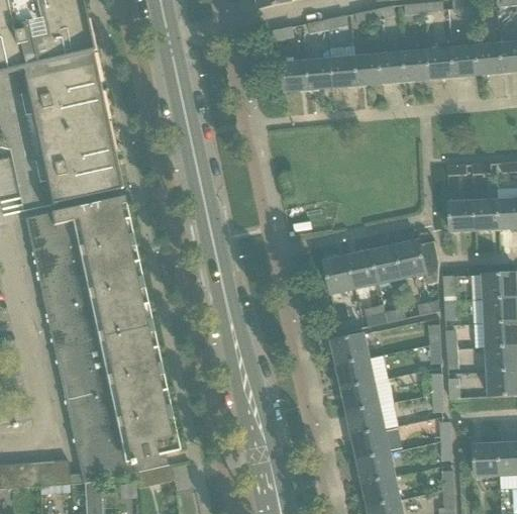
[(0,145),(9,148),(22,210),(118,189),(78,0),(0,0),(0,145)]
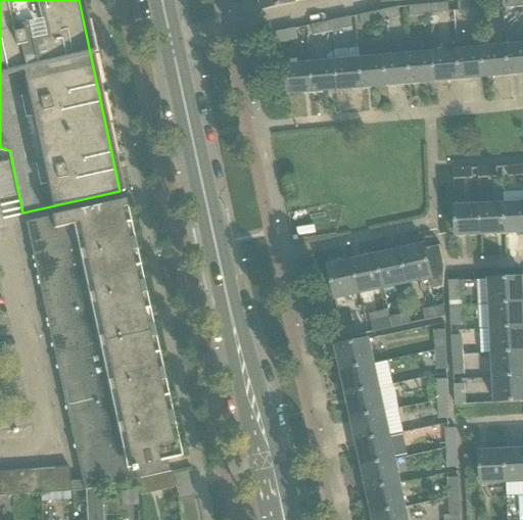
[(259,0),(262,8),(296,1),(296,0),(259,0)]
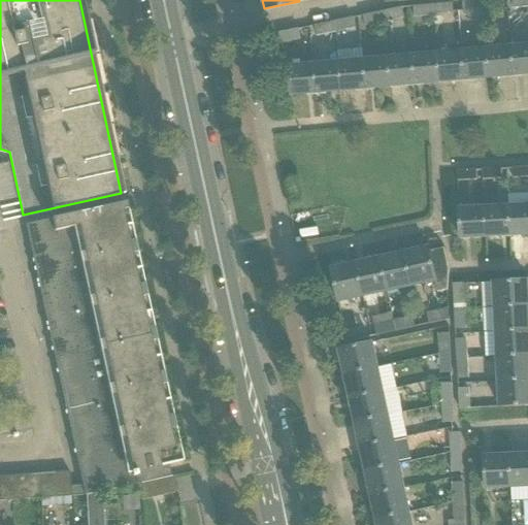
[(452,0),(433,2),(433,12),(452,10),(452,0)]
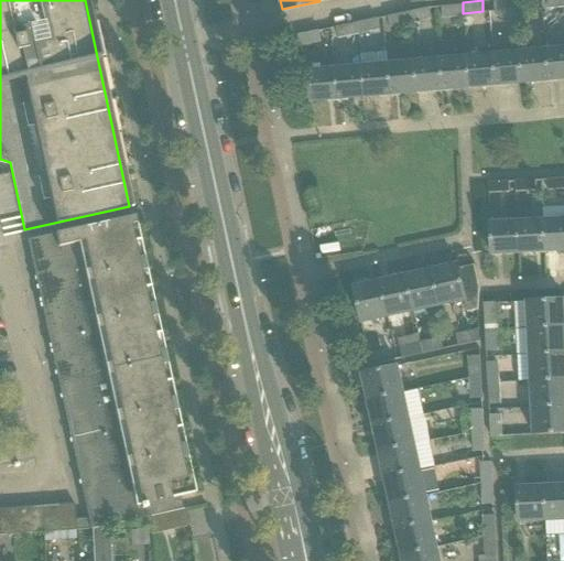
[(463,13),(463,2),(441,4),(442,15),(463,13)]
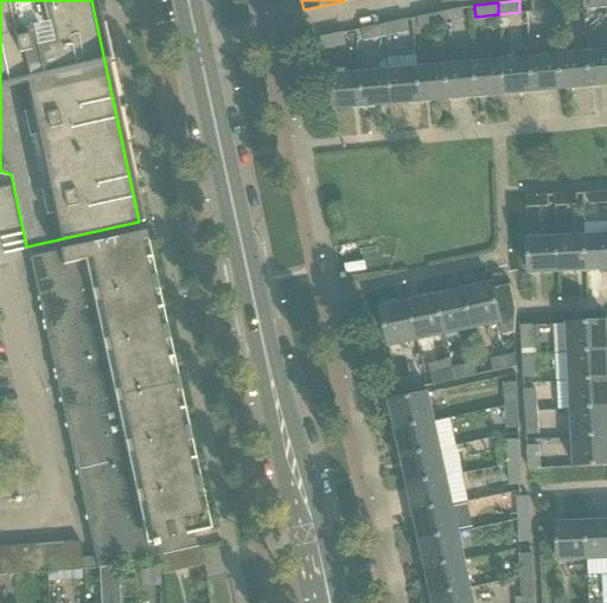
[(460,6),(441,10),(442,21),(462,17),(460,6)]
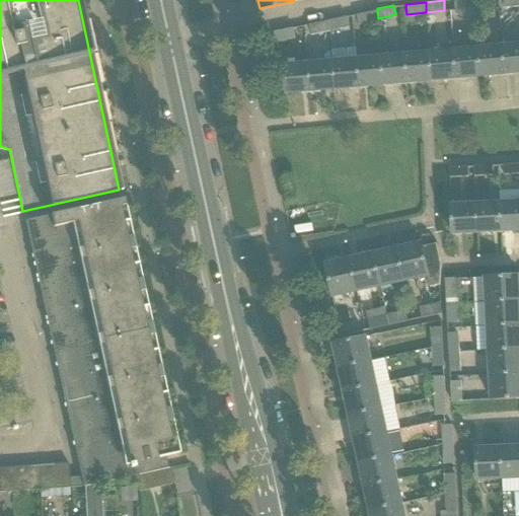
[(378,18),(377,8),(356,13),(358,22),(378,18)]
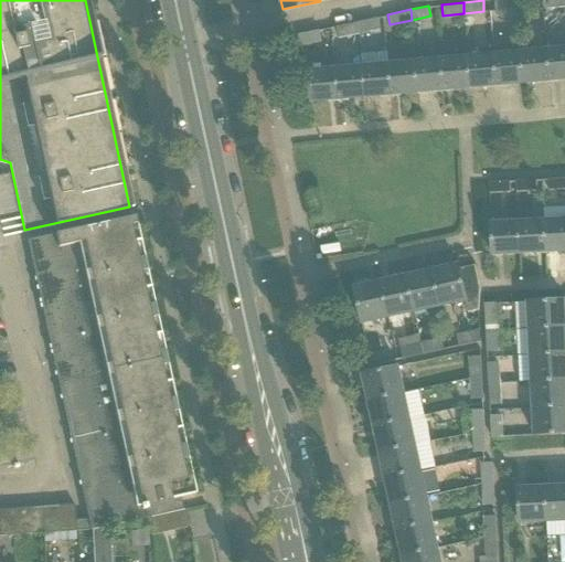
[(377,17),(359,20),(360,31),(380,27),(377,17)]
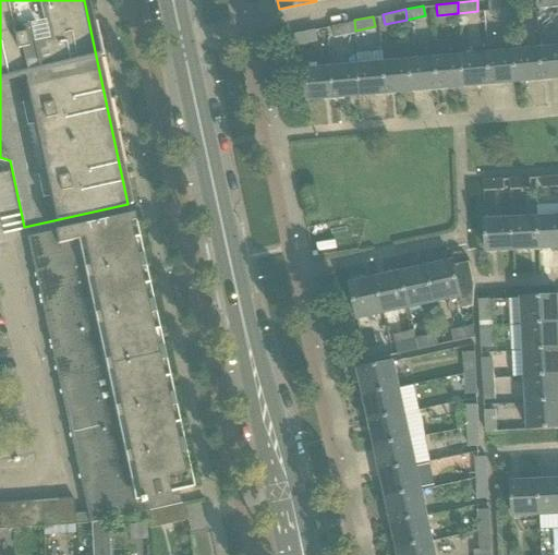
[(355,31),(354,20),(332,25),(336,35),(355,31)]
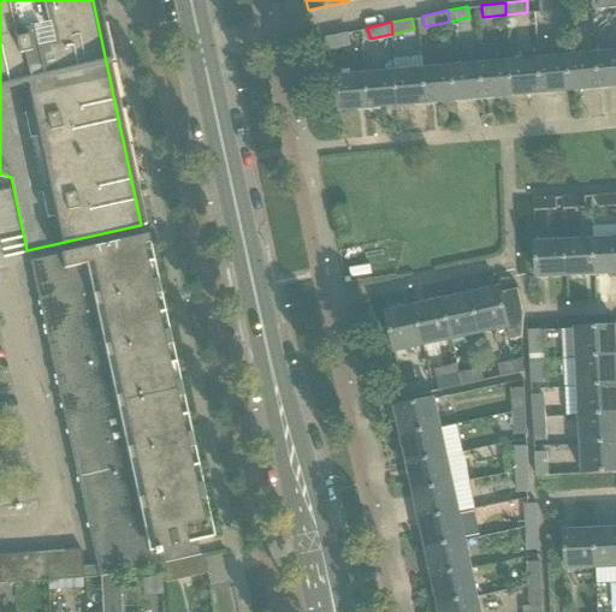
[(347,31),(326,36),(329,47),(349,43),(347,31)]
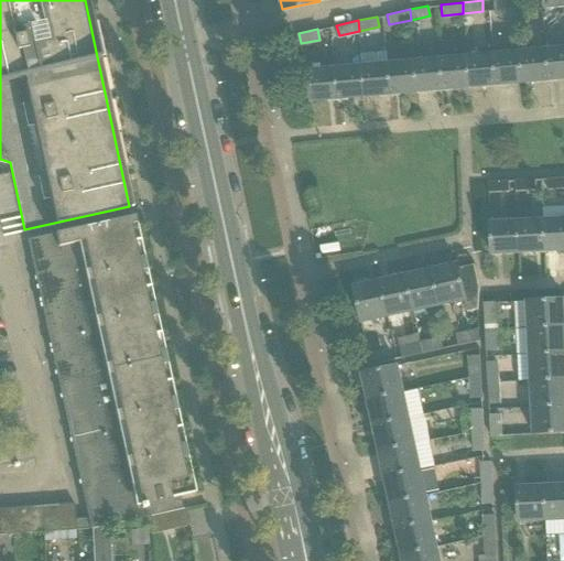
[(505,45),(492,46),(494,52),(496,83),(522,81),(520,50),(506,51),(505,45)]
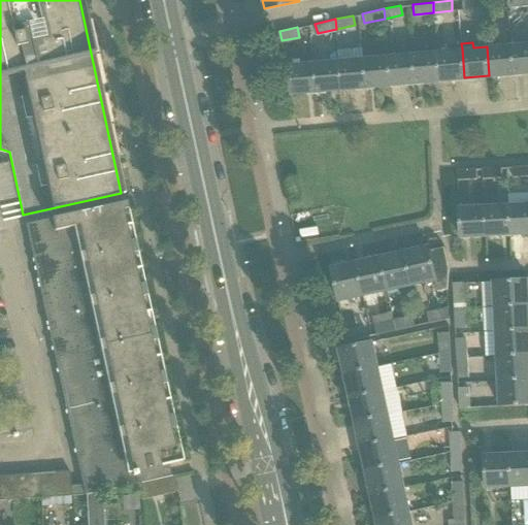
[(527,42),(510,44),(514,73),(527,71),(527,42)]
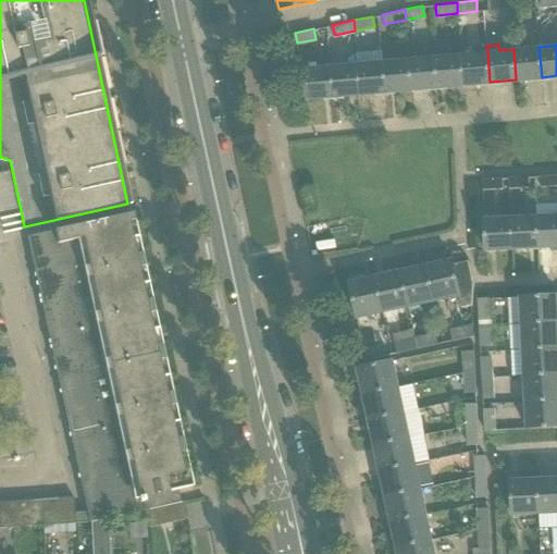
[(474,52),(461,53),(463,84),(490,82),(487,51),(486,46),(474,47),(474,52)]
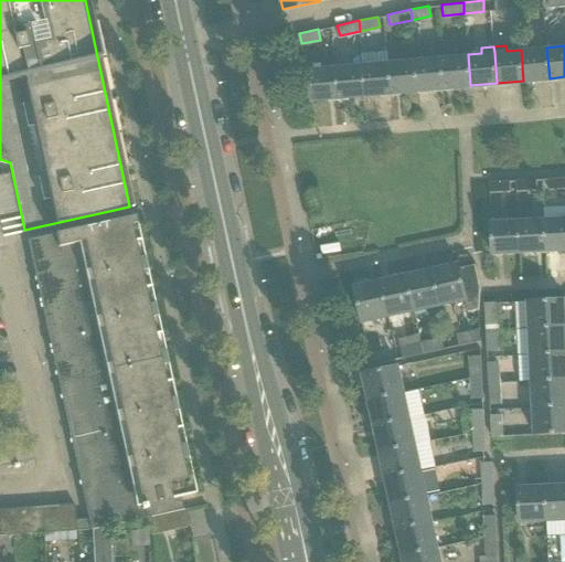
[(546,48),(521,50),(523,81),(550,78),(546,48)]
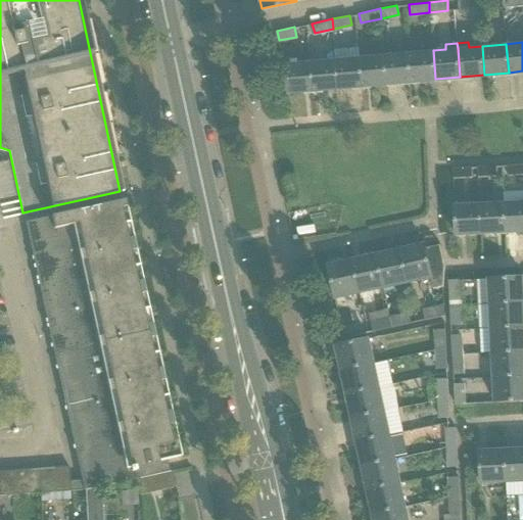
[(433,50),(409,52),(411,82),(435,79),(433,50)]
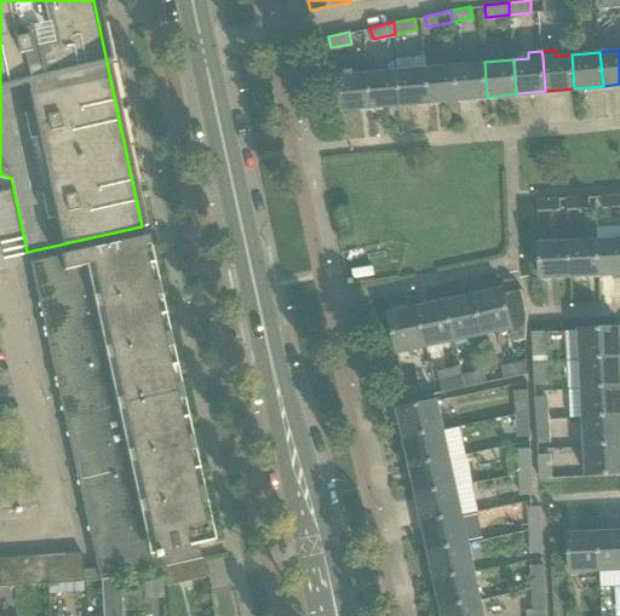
[(484,62),(455,64),(459,99),(487,97),(484,62)]
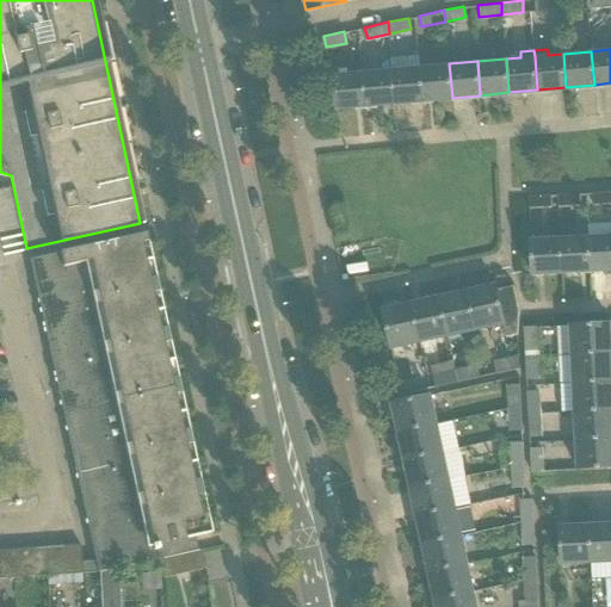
[(449,63),(420,67),(424,100),(452,98),(449,63)]
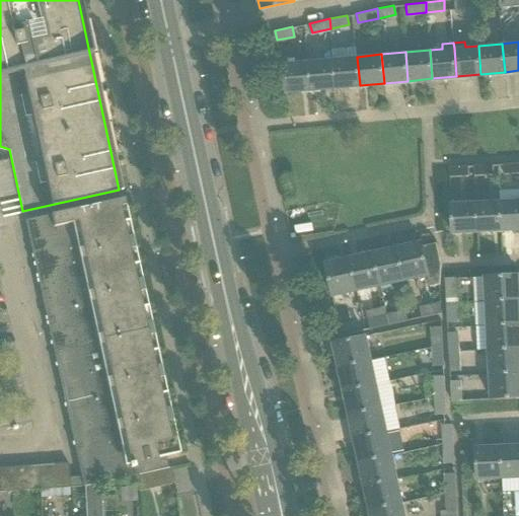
[(357,57),(332,59),(336,87),(360,85),(357,57)]
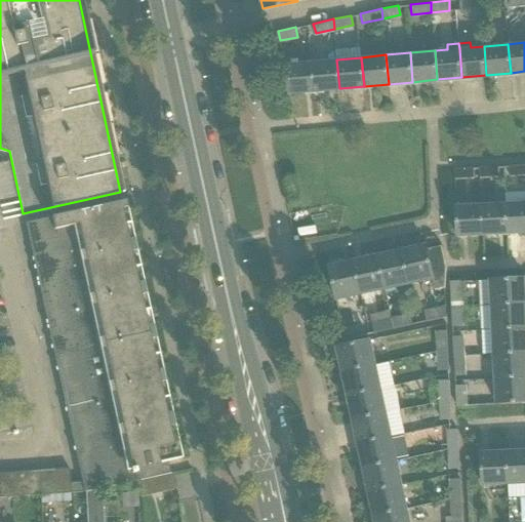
[(336,59),(312,62),(315,90),(339,88),(336,59)]
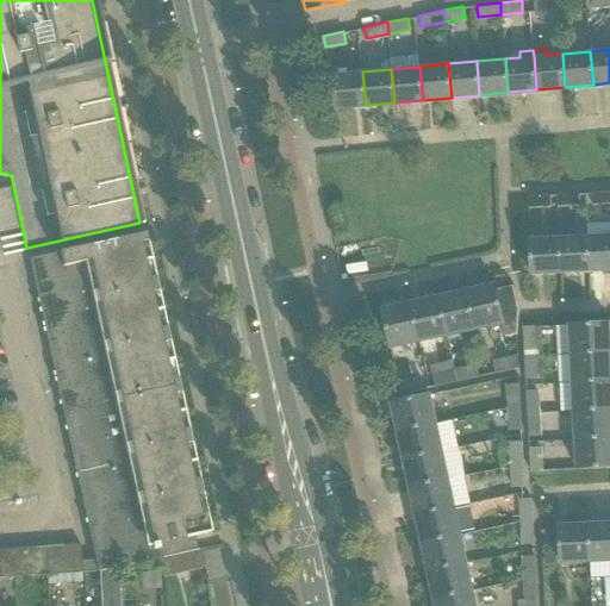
[(366,105),(362,72),(334,74),(337,107),(366,105)]
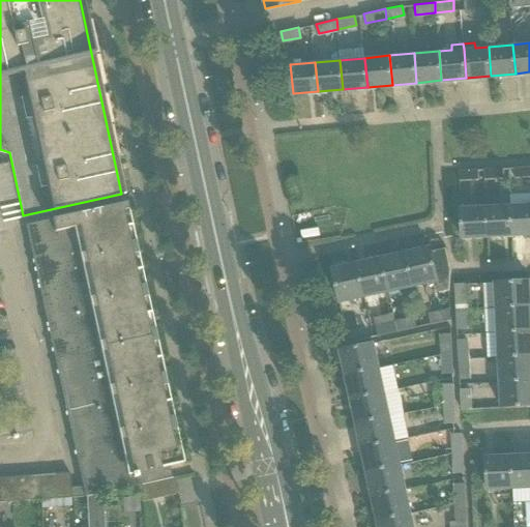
[(529,175),(529,165),(514,167),(514,176),(529,175)]
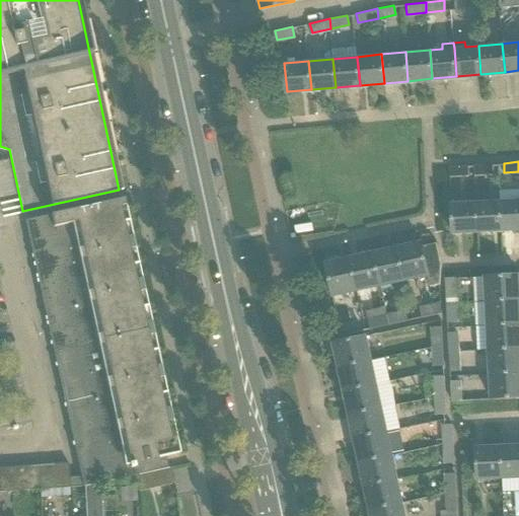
[(493,163),(474,164),(474,174),(494,173),(493,163)]
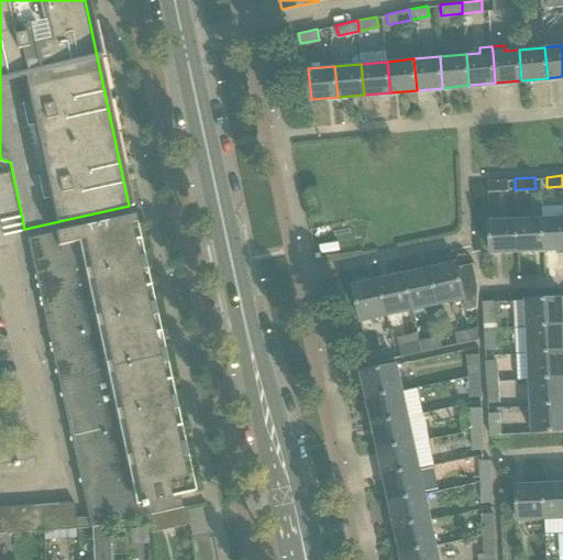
[(508,178),(487,179),(487,190),(509,189),(508,178)]
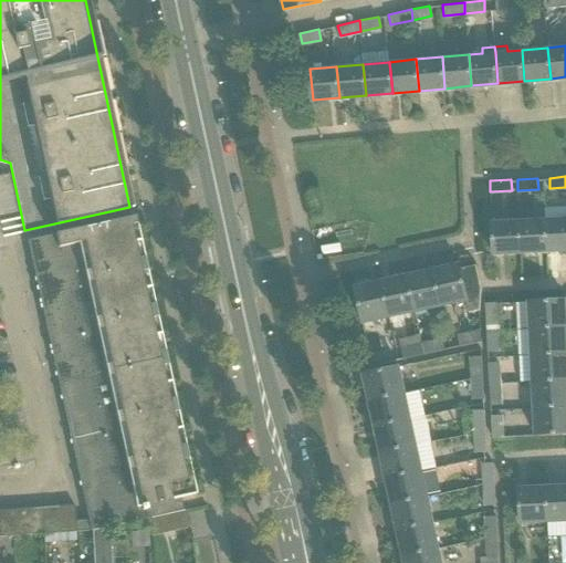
[(27,238),(88,518),(91,529),(109,524),(150,515),(184,509),(182,508),(177,509),(175,499),(181,497),(181,496),(196,492),(135,215),(27,238)]
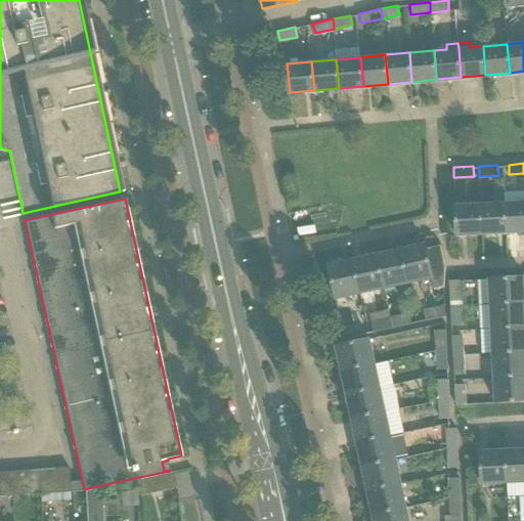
[(523,201),(505,202),(507,231),(523,230),(523,201)]
